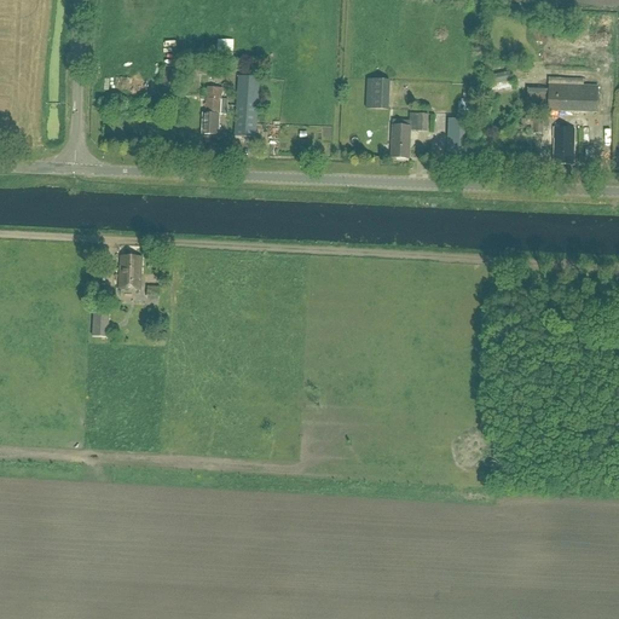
[(510,81),(509,73),(487,77),(489,86),(487,87),(489,94),(514,90),(512,81),(510,81)]
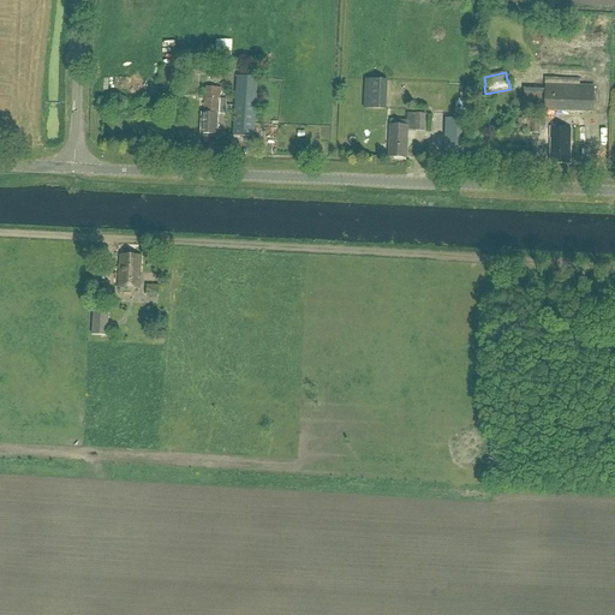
[(256,78),(236,77),(234,101),(226,101),(226,100),(218,100),(204,100),(203,114),(201,114),(199,135),(216,136),(218,114),(233,115),(232,136),(252,137),(256,78)]
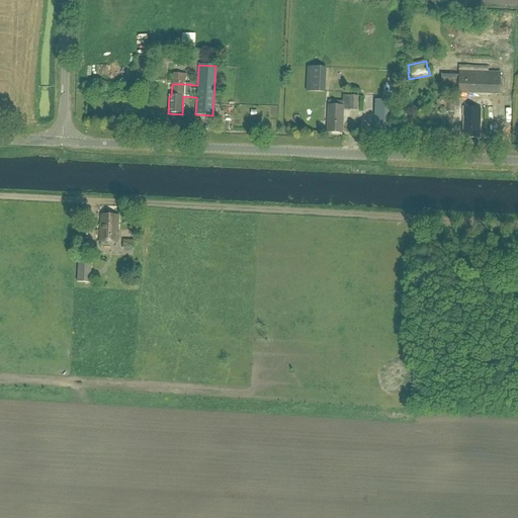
[(488,67),(458,67),(458,92),(500,93),(500,73),(488,72),(488,67)]
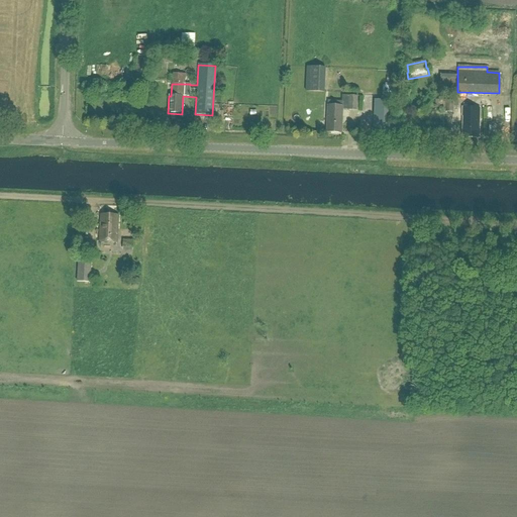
[(325,68),(307,68),(306,91),(324,92),(325,68)]
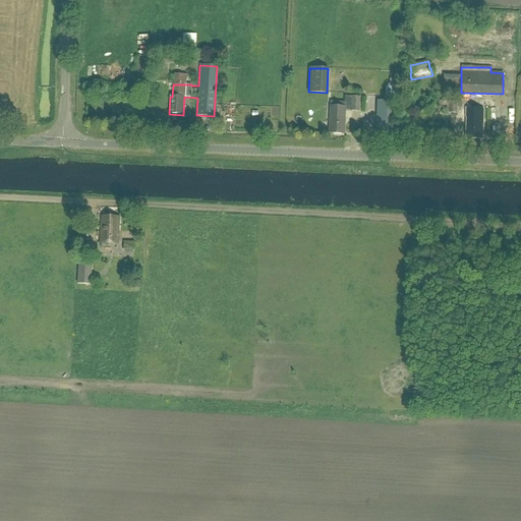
[(360,98),(344,97),(344,108),(330,107),(328,133),(344,134),(345,111),(359,111),(360,98)]
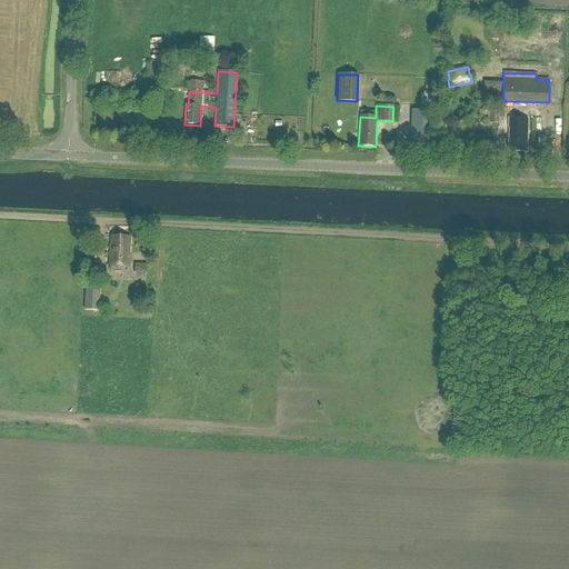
[(505,110),(479,110),(479,117),(490,118),(490,123),(499,123),(499,118),(503,118),(505,110)]
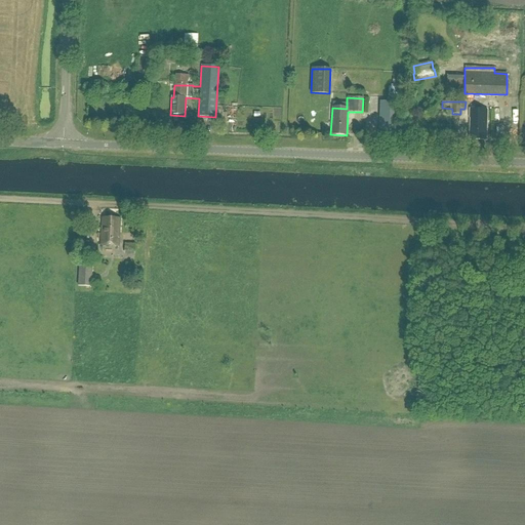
[(486,111),(469,110),(469,119),(470,119),(469,139),(485,140),(486,111)]
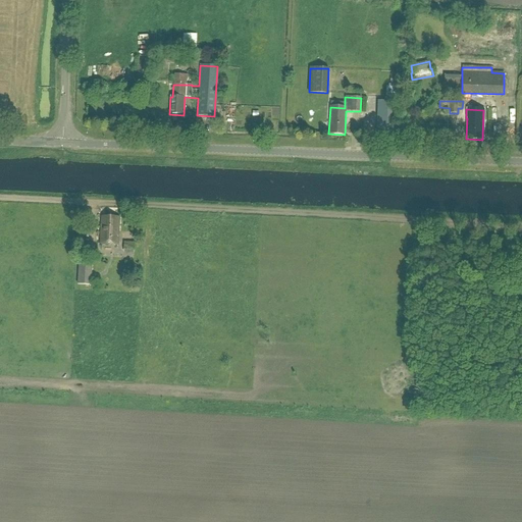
[(117,245),(119,217),(101,217),(100,244),(117,245)]
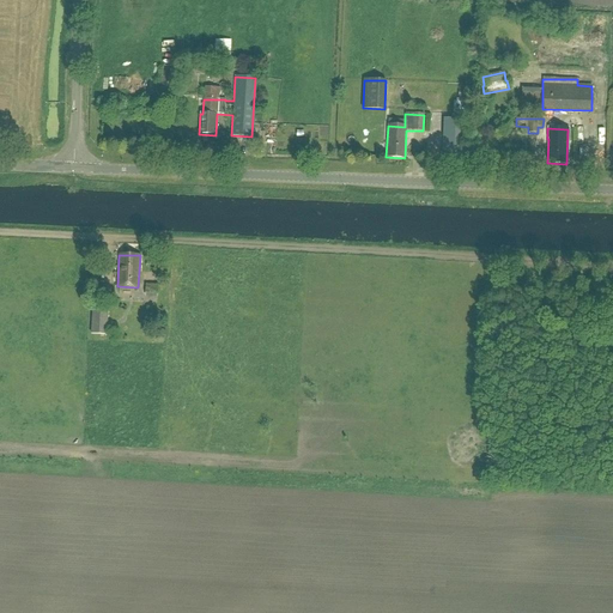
[(146,285),(146,297),(158,298),(158,286),(146,285)]
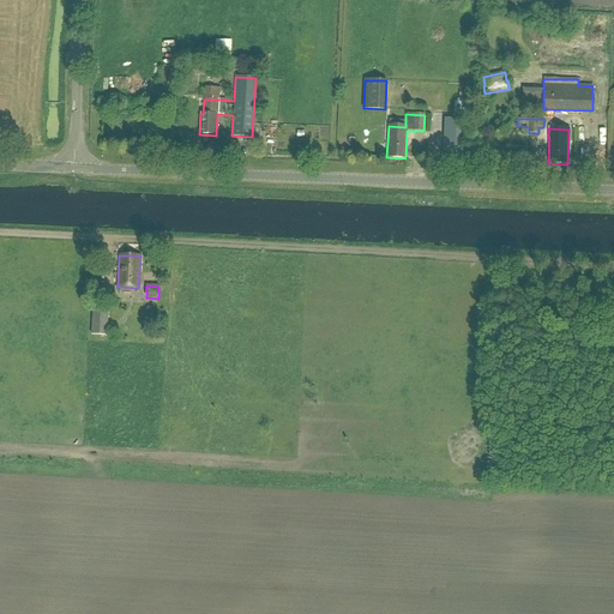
[(107,336),(108,306),(91,306),(90,335),(107,336)]
